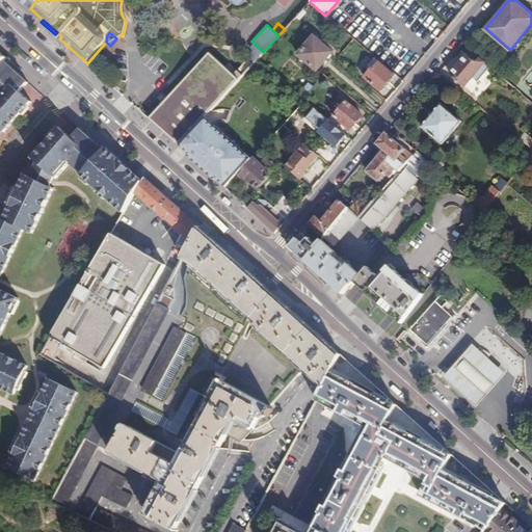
[(331,52),(313,36),(297,54),(315,71),(331,52)]
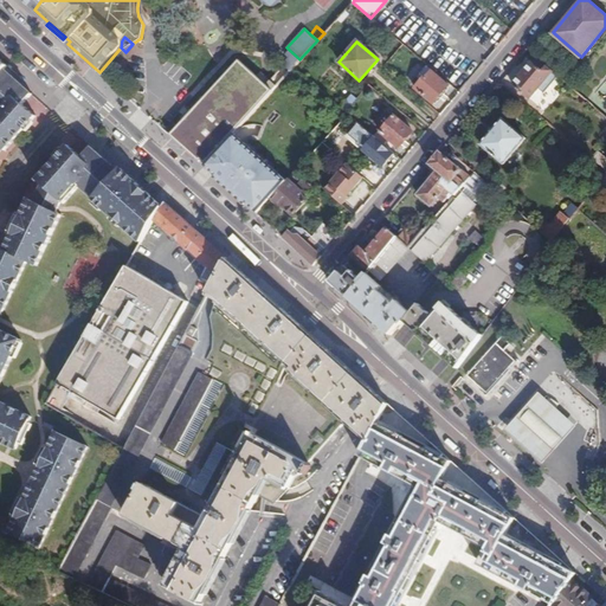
[(554,71),(539,58),(533,64),(530,63),(513,85),(530,100),(554,71)]
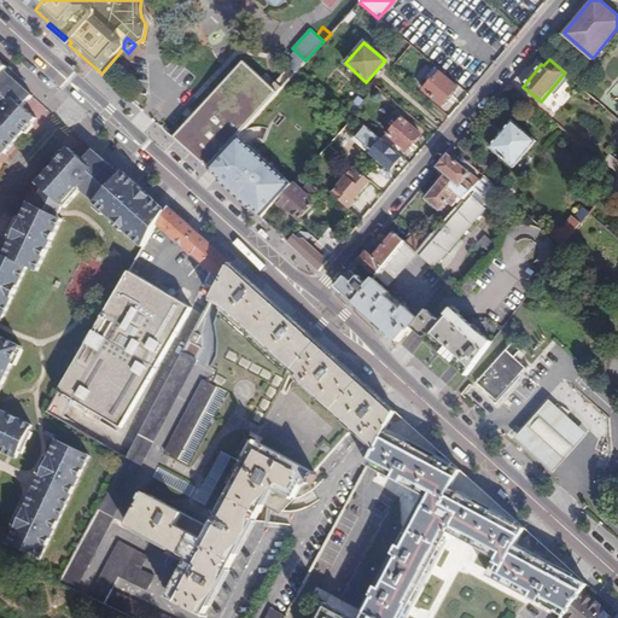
[(242,60),(196,111),(172,138),(207,169),(237,135),(277,93),(242,60)]
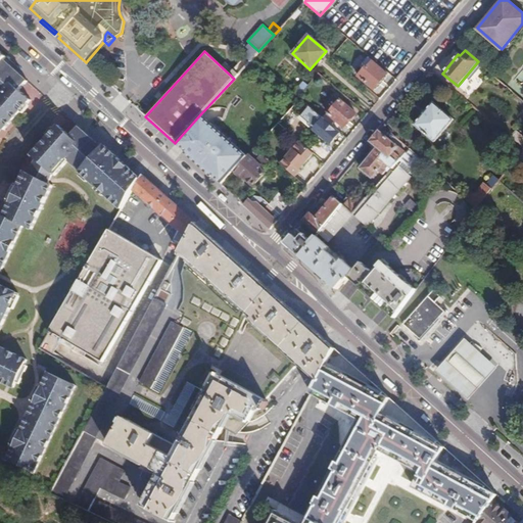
[(387,74),(373,61),(369,67),(366,65),(358,76),(374,89),(387,74)]
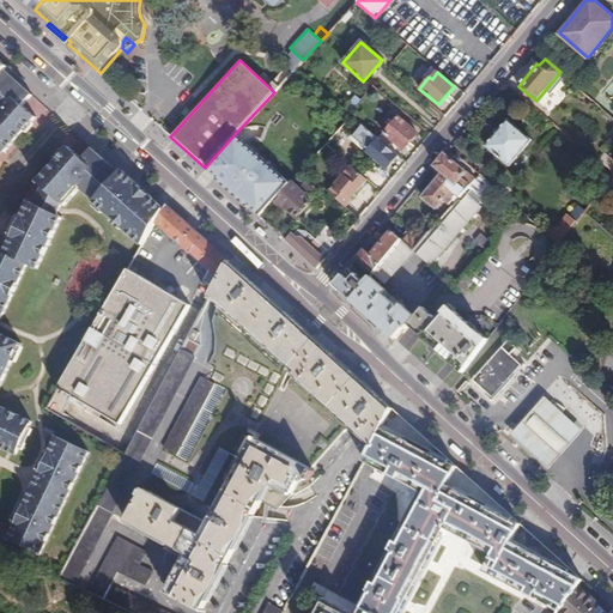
[(34,96),(10,76),(0,85),(0,149),(1,151),(6,155),(37,119),(24,107),(34,96)]
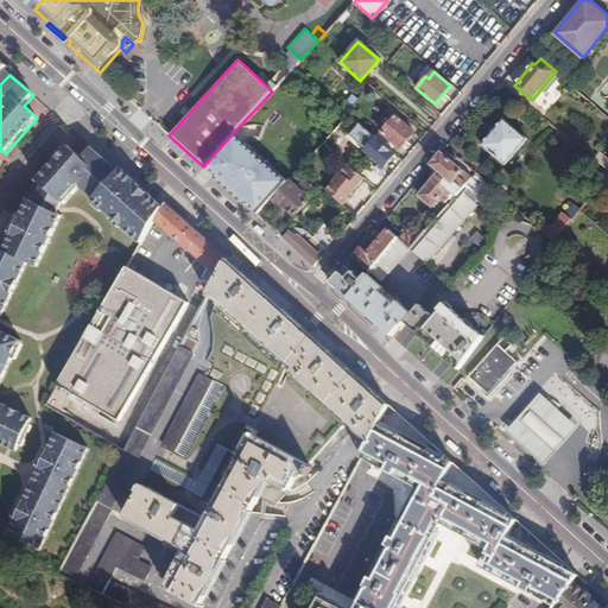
[(347,111),(359,97),(353,93),(341,106),(347,111)]
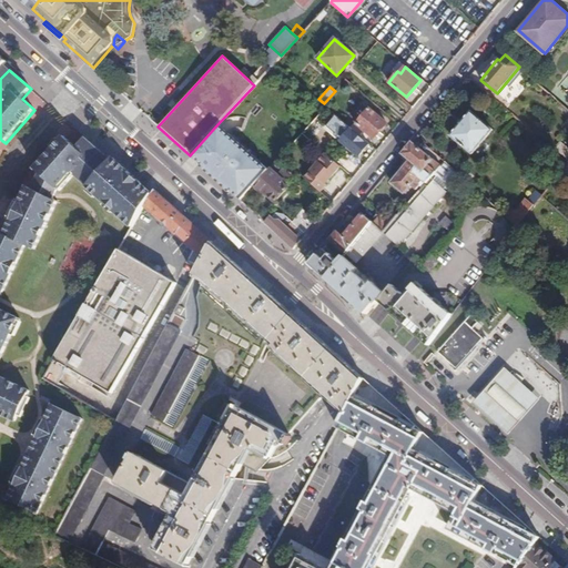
[(354,129),(365,139),(369,134),(373,138),(387,122),(371,108),(363,115),(361,114),(355,121),(357,122),(356,123),(358,124),(354,129)]
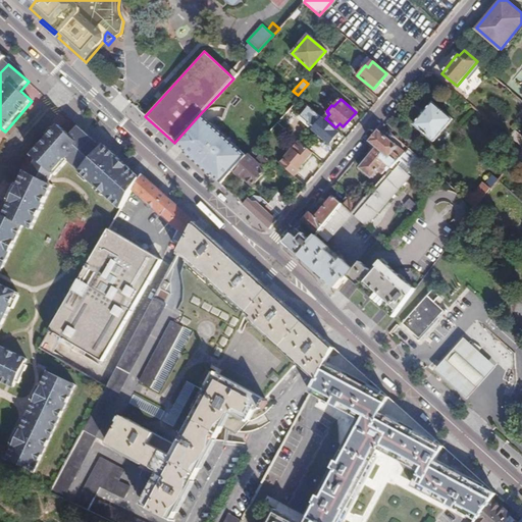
[(453,119),(433,103),(415,124),(434,141),(453,119)]
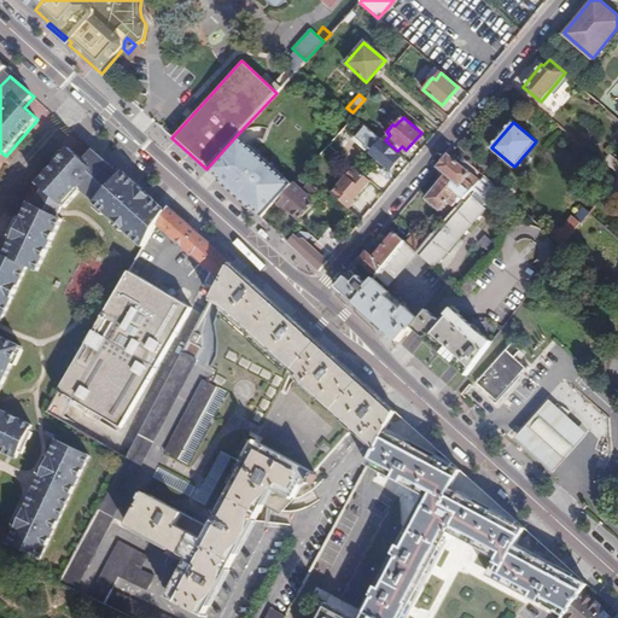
[(373,138),(377,133),(371,128),(365,135),(377,145),(379,144),(375,141),(377,140),(373,138)]
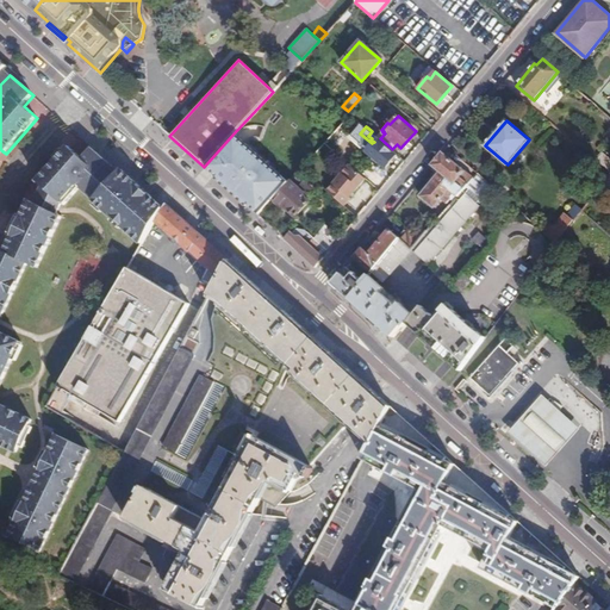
[(398,154),(392,149),(380,138),(374,134),(372,131),(368,136),(372,138),(371,139),(374,142),(372,143),(366,151),(386,168),(398,154)]
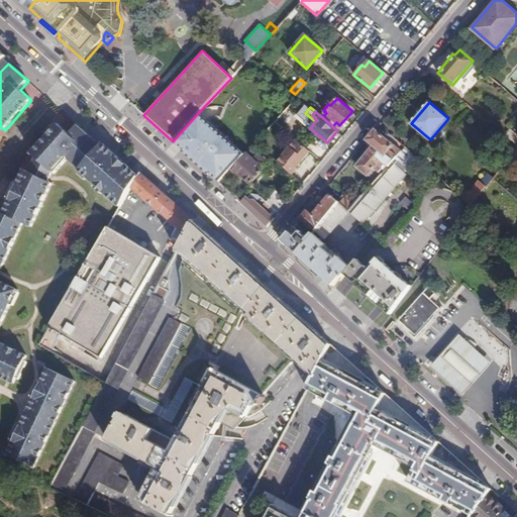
[(173,141),(183,150),(208,122),(198,113),(173,141)]
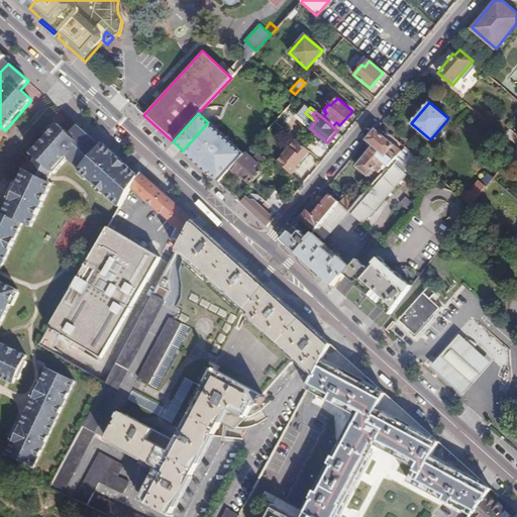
[(183,150),(219,184),(231,170),(244,156),(208,122),(183,150)]
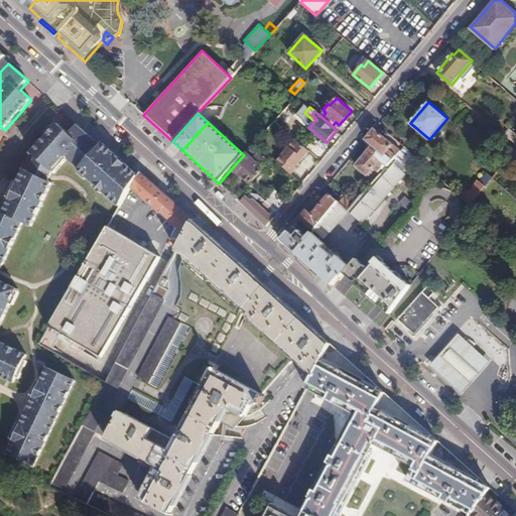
[(52,131),(127,198),(134,187),(141,175),(105,143),(104,142),(101,146),(77,126),(69,135),(57,125),(52,131)]
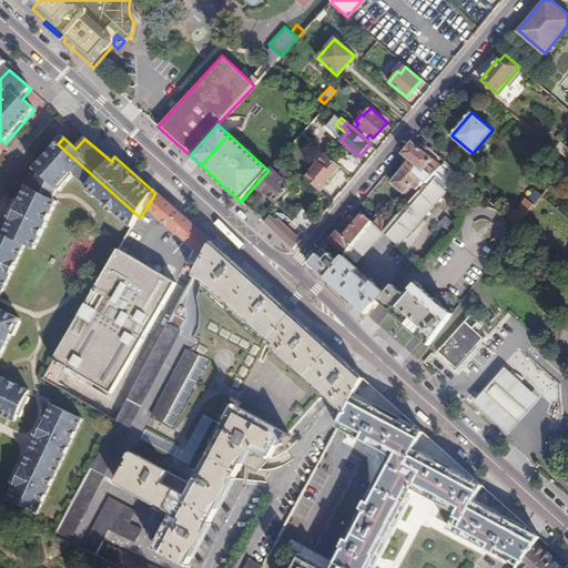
[(555,149),(567,159),(567,146),(560,141),(555,149)]
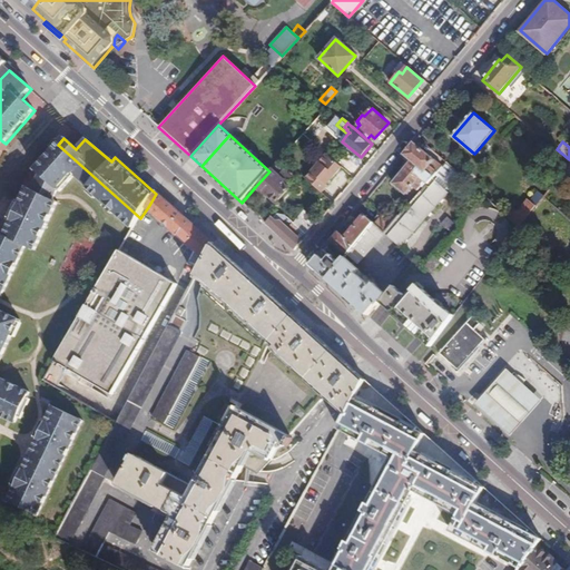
[(429,183),(433,177),(443,167),(414,143),(405,154),(412,160),(393,183),(406,194),(421,177),(429,183)]
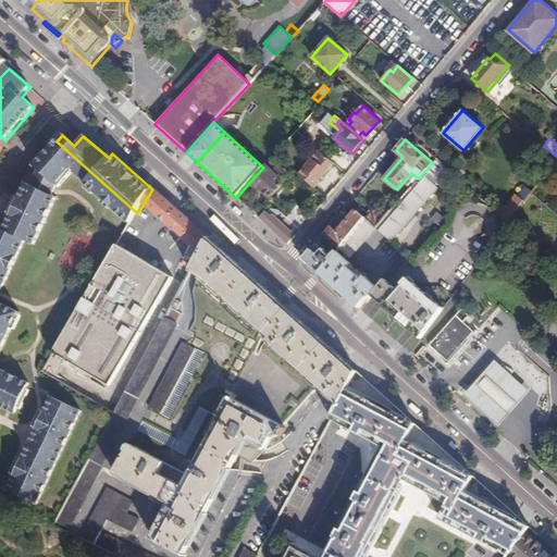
[(51,196),(57,186),(59,187),(72,172),(131,224),(137,213),(57,141),(35,166),(40,172),(37,177),(33,187),(51,196)]
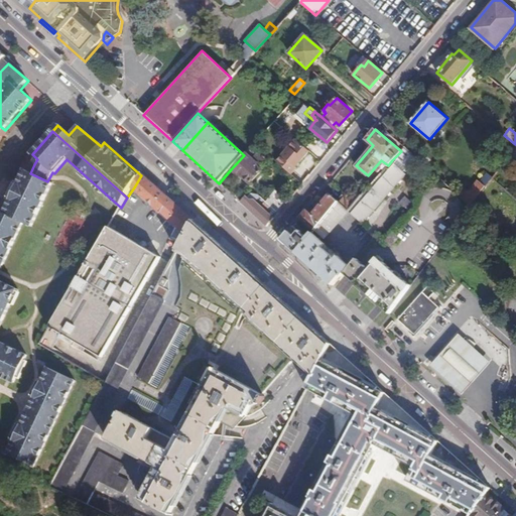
[(415,156),(404,147),(401,151),(392,160),(395,162),(351,213),(363,224),(407,172),(403,169),(415,156)]
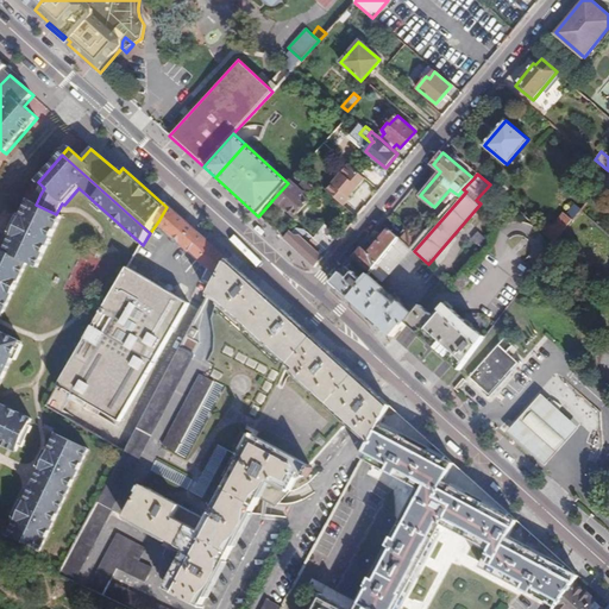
[(333,179),(325,188),(351,211),(359,201),(333,179)]
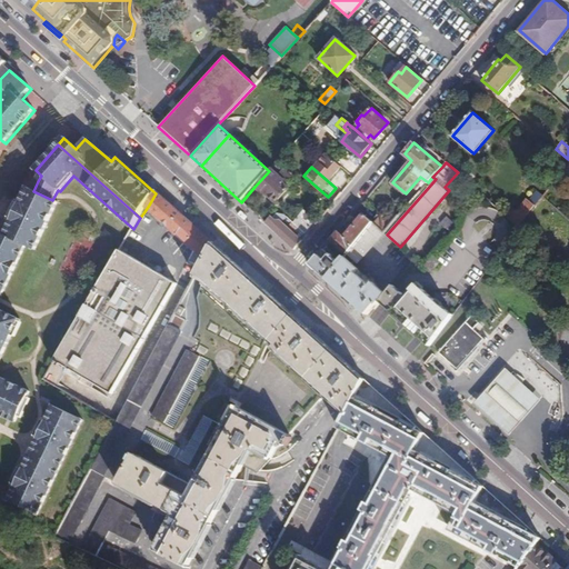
[(285,181),(271,169),(269,171),(255,187),(263,195),(266,192),(276,202),(289,188),(283,182),(285,181)]
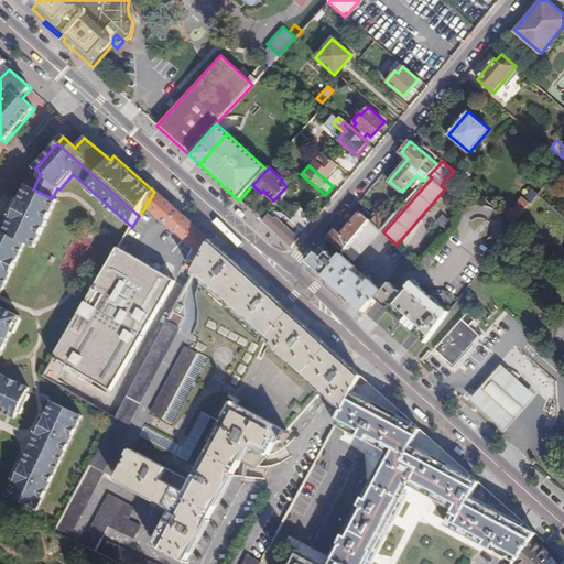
[(52,198),(33,190),(26,186),(18,205),(22,207),(18,215),(14,213),(4,234),(0,231),(0,289),(0,290),(1,290),(24,243),(33,248),(56,201),(52,198)]
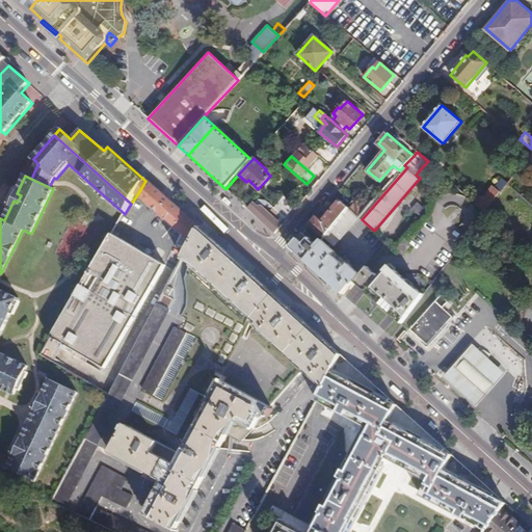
[(145,181),(138,193),(155,208),(164,194),(147,179),(145,181)]
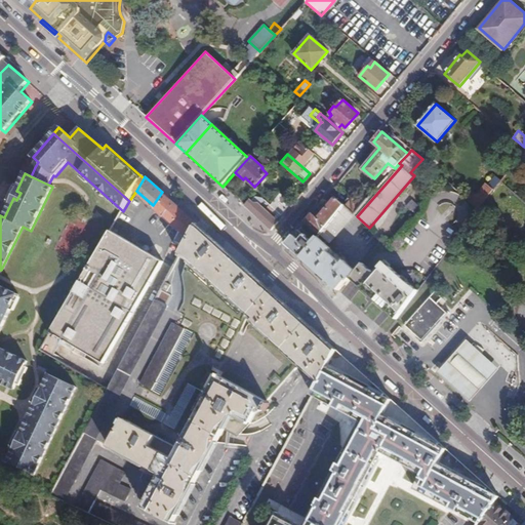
[(469,200),(479,208),(500,180),(498,178),(495,177),(489,186),(487,184),(481,193),(478,196),(474,193),(469,200)]
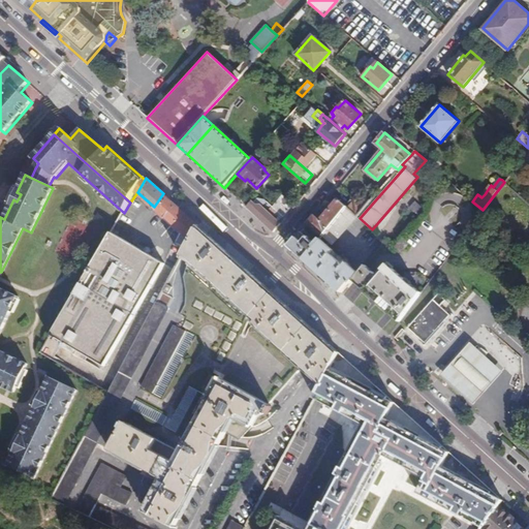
[(274,234),(281,224),(248,192),(240,201),(274,234)]
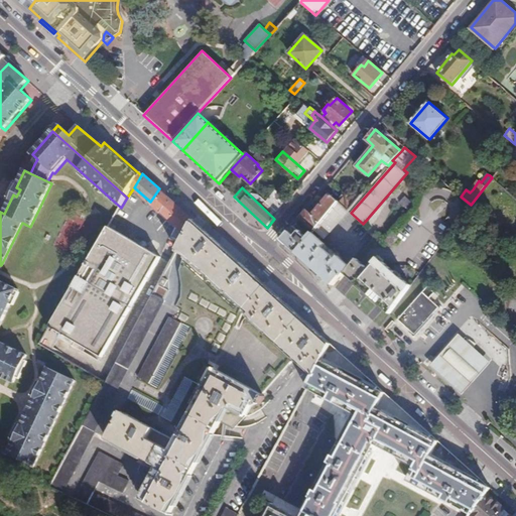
[(156,208),(165,194),(159,188),(150,202),(156,208)]
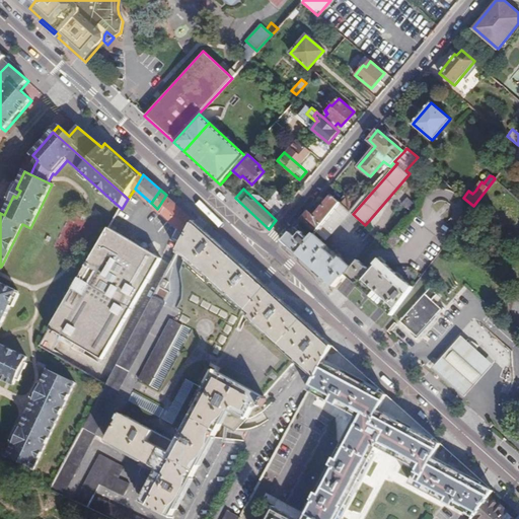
[(330,195),(326,191),(322,196),(326,200),(330,195)]
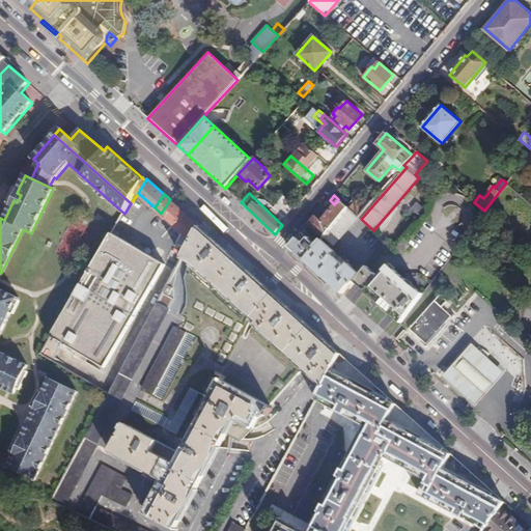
[(346,206),(348,207),(359,217),(371,202),(364,196),(358,203),(354,199),(346,206)]
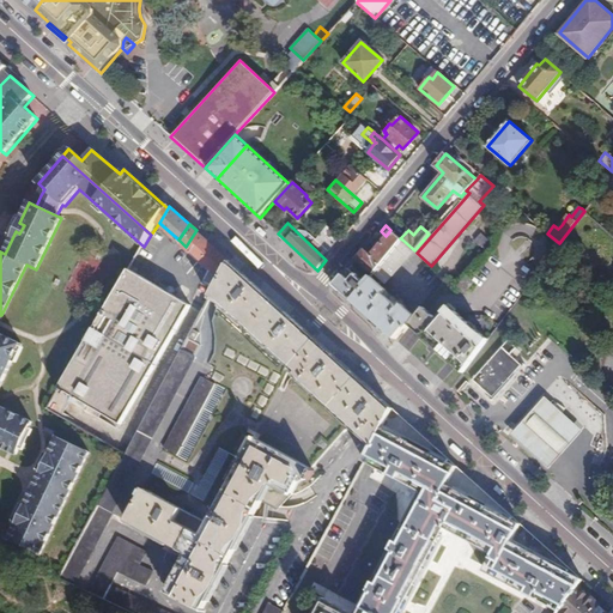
[(332,254),(343,240),(327,228),(316,241),(332,254)]
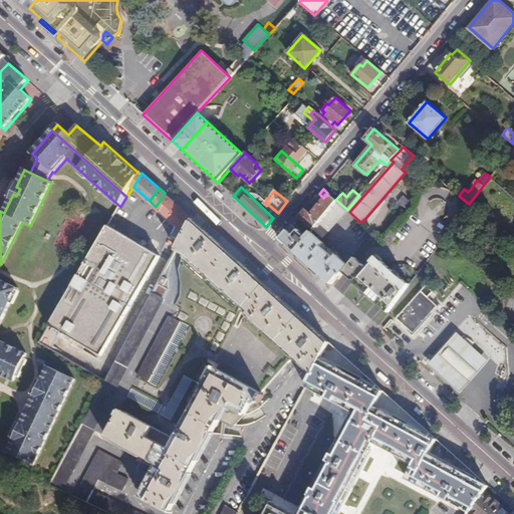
[(182,242),(194,219),(165,193),(156,207),(179,228),(174,238),(182,242)]
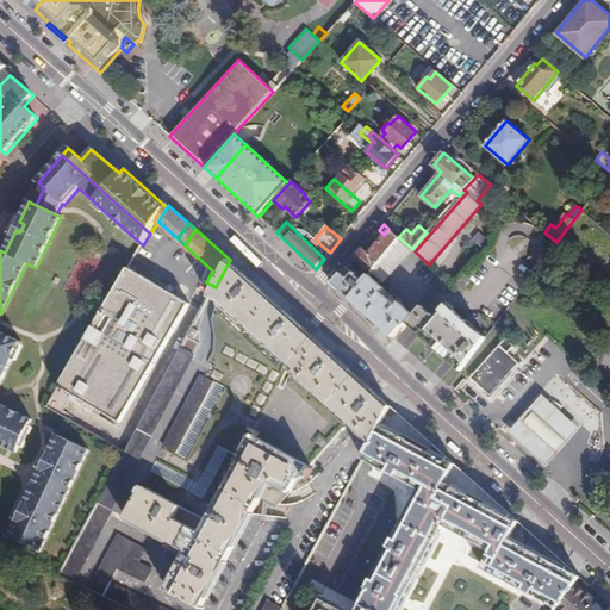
[(367,243),(356,257),(373,272),(400,238),(398,237),(391,230),(374,249),(367,243)]
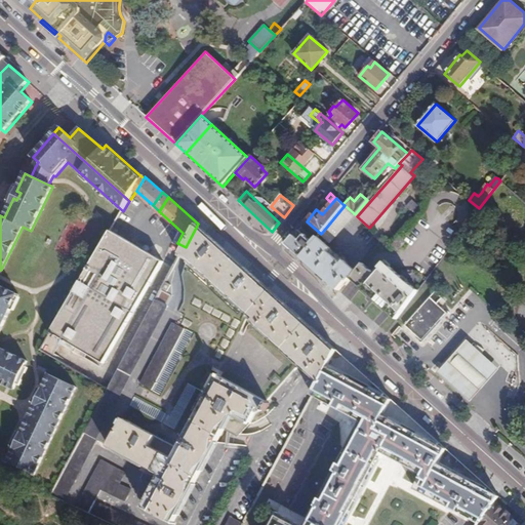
[(419,207),(411,200),(406,206),(414,213),(419,207)]
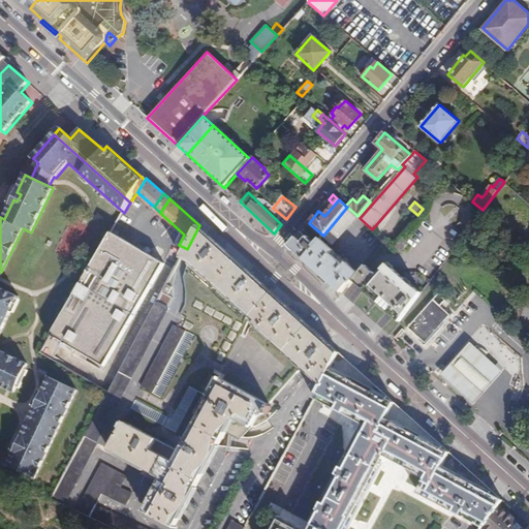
[(347,207),(323,236),(334,244),(358,216),(347,207)]
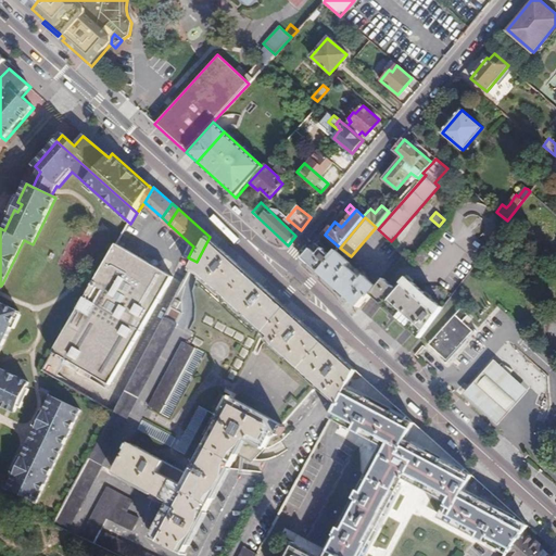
[(230,256),(210,237),(197,262),(115,409),(88,458),(101,465),(172,502),(152,538),(182,554),(235,454),(243,437),(263,447),(265,444),(273,431),(279,433),(286,426),(278,418),(311,383),(326,397),(337,407),(356,370),(346,362),(332,350),(230,256)]
